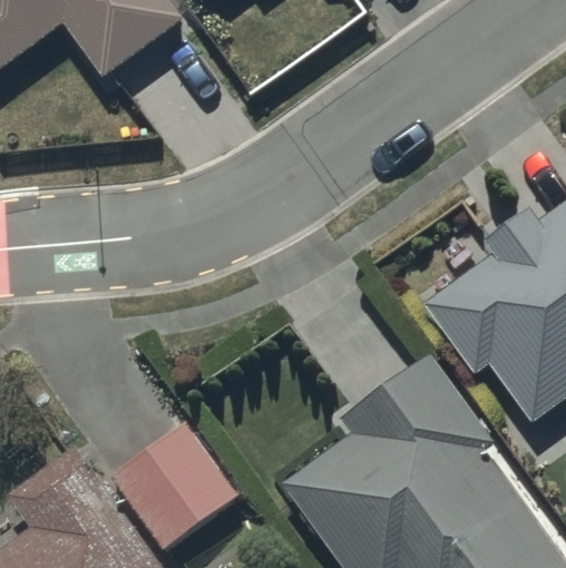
[(0,66),(66,21),(103,74),(183,18),(171,0),(0,0),(0,66)]
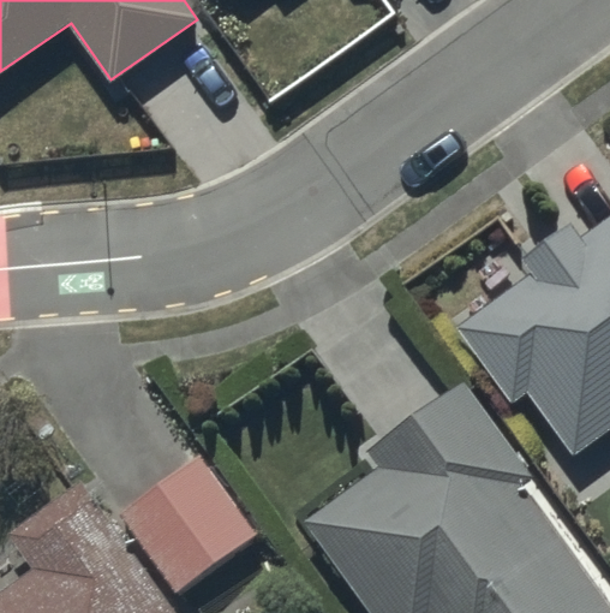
[(609,215),(584,238),(572,221),(525,256),(537,272),(458,329),(512,404),(525,394),(569,456),(609,426),(609,427),(609,215)]
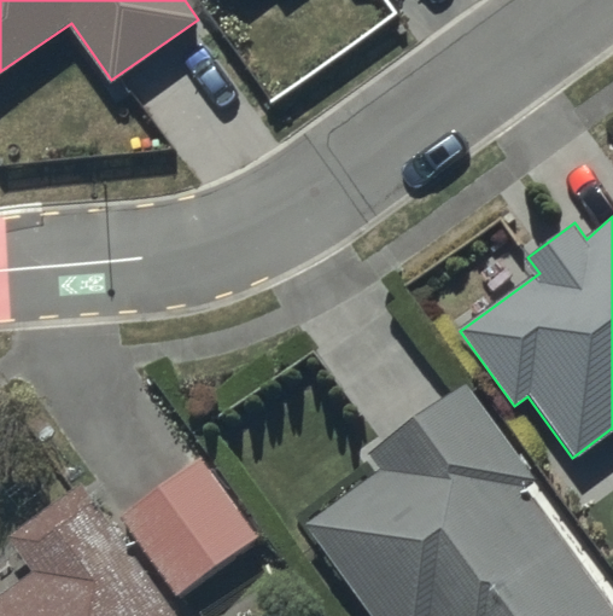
[(381,465),(304,524),(372,615),(612,615),(612,602),(529,490),(539,483),(463,383),(372,453),(381,465)]
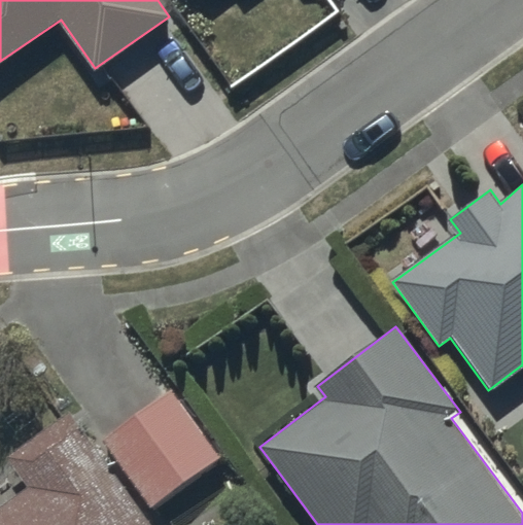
[(173,390),(101,439),(146,506),(218,459),(173,390)]
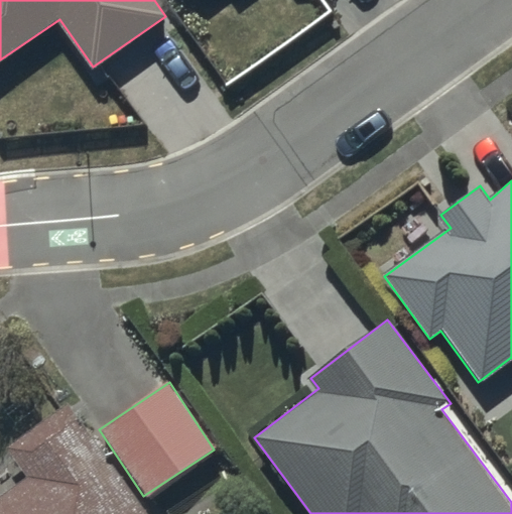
[(32,476),(0,498),(0,513),(146,513),(66,406),(11,447),(32,476)]
